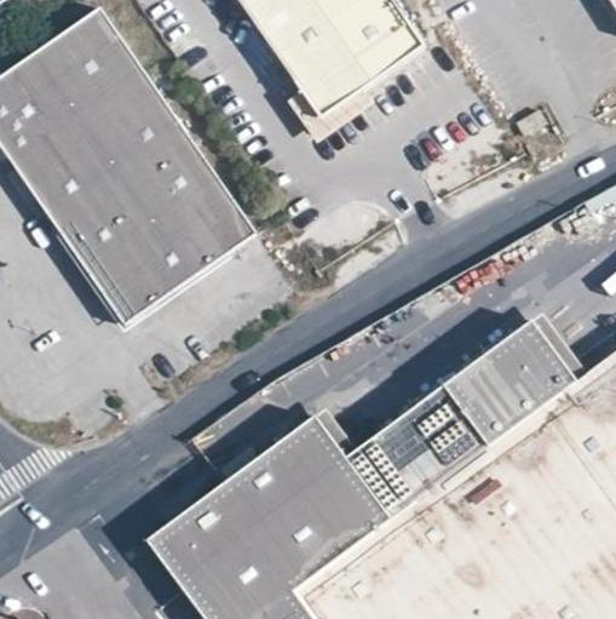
[(395,0),(240,0),(300,86),(318,112),(420,46),(424,40),(395,0)]
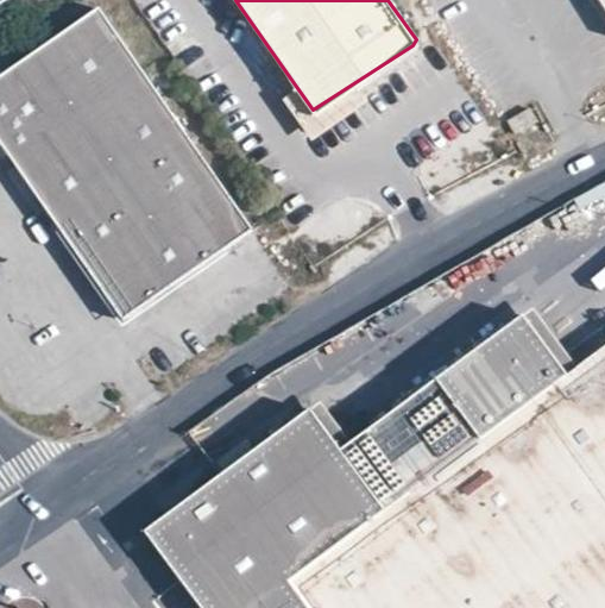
[(604,0),(594,0),(604,16),(604,0)]
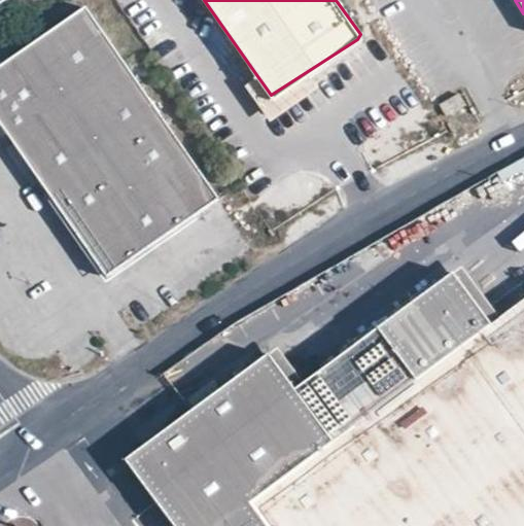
[(86,6),(0,64),(0,124),(5,132),(12,142),(126,65),(86,6)]
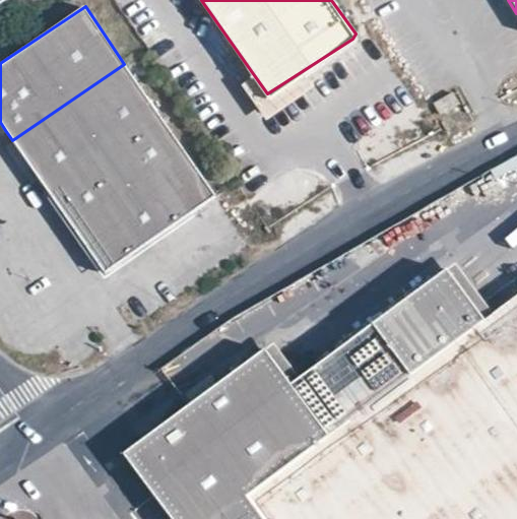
[(124,64),(12,140),(21,152),(38,177),(51,197),(164,123),(124,64)]
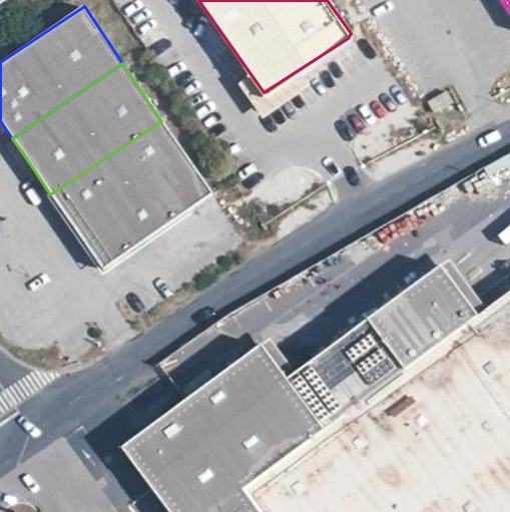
[(264,92),(248,71),(238,79),(260,111),(292,90),(285,79),(264,92)]
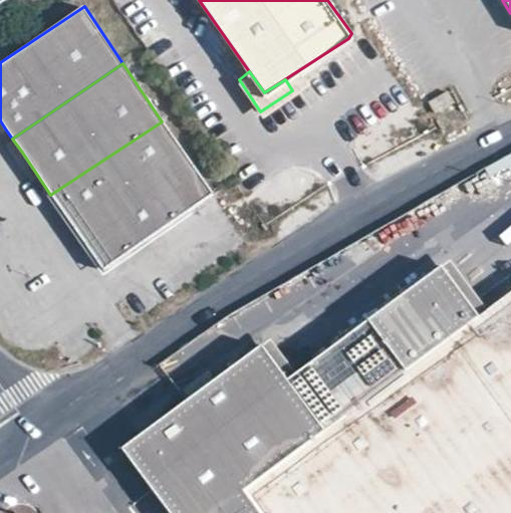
[(425,101),(435,116),(455,104),(447,90),(425,101)]
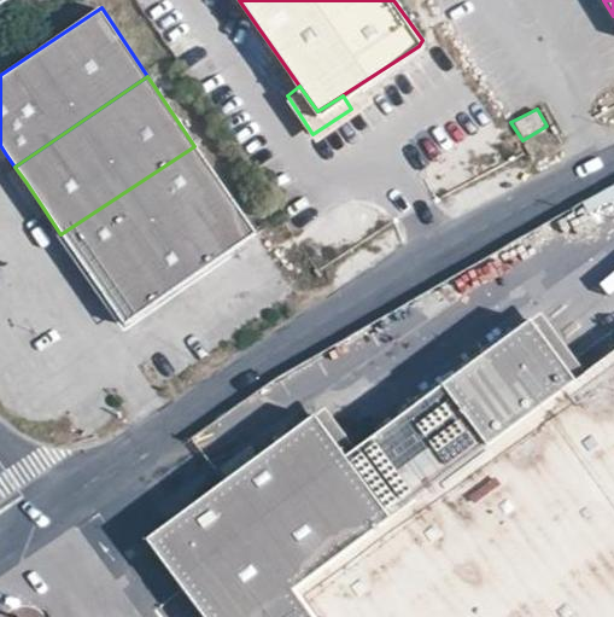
[(194,146),(60,234),(80,263),(104,300),(122,325),(255,236),(194,146)]
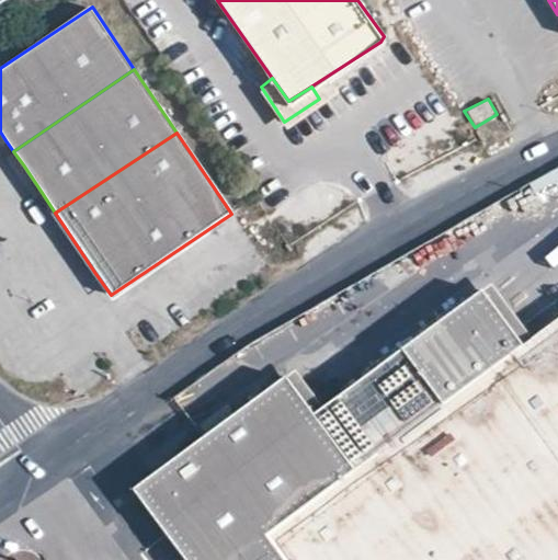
[(557,559),(557,324),(524,351),(478,288),(312,411),(285,374),(135,486),(190,559),(557,559)]
